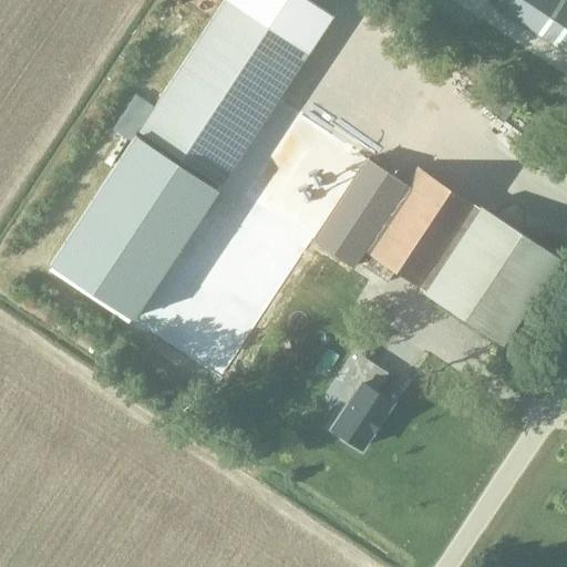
[(217,191),(132,321),(219,381),(312,243),(311,241),(244,197),(297,116),(276,102),(308,53),(307,52),(331,16),(307,0),(225,0),(140,129),(181,156),(178,161),(218,187),(217,191)]
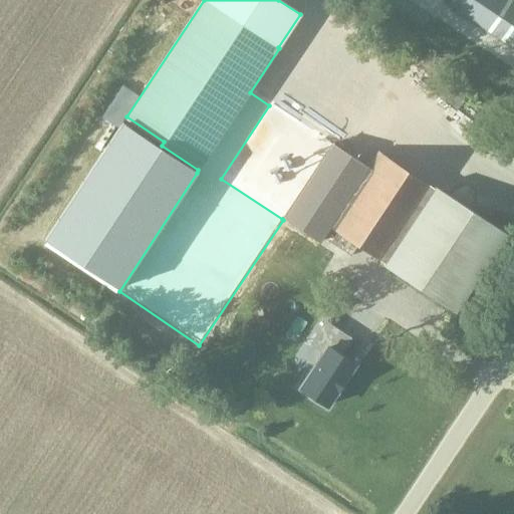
[(513,49),(513,0),(452,0),(449,6),(513,49)]
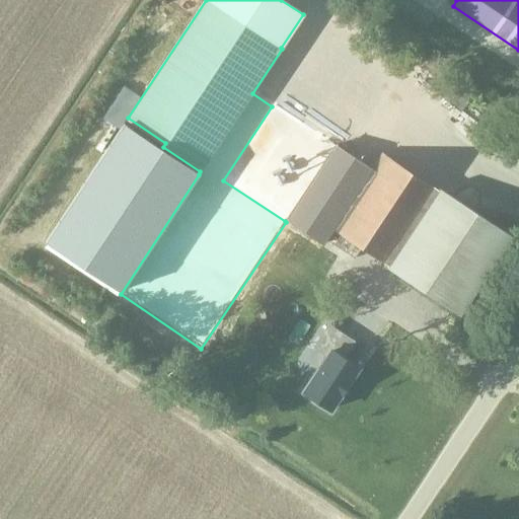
[(317,64),(289,101),(343,142),(370,104),(317,64)]
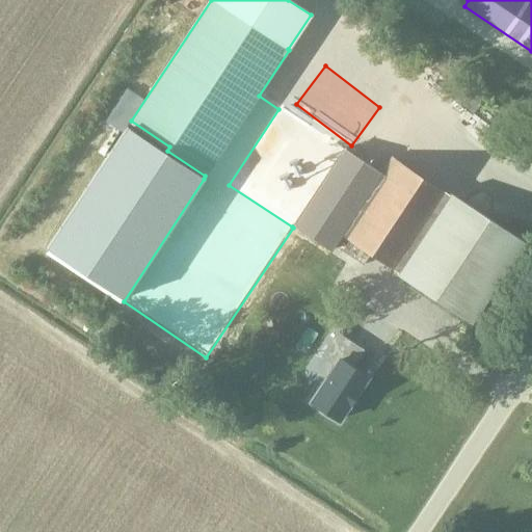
[(448,196),(391,159),(380,175),(280,107),(278,109),(229,185),(292,227),(293,228),(329,251),(340,235),(397,272),(395,275),(470,324),(524,243),(449,194),(448,196)]
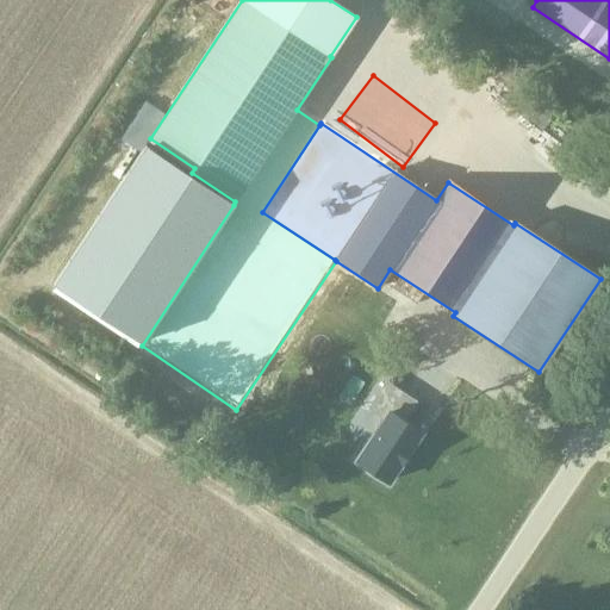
[(425,169),(437,176),(453,153),(441,145),(425,169)]
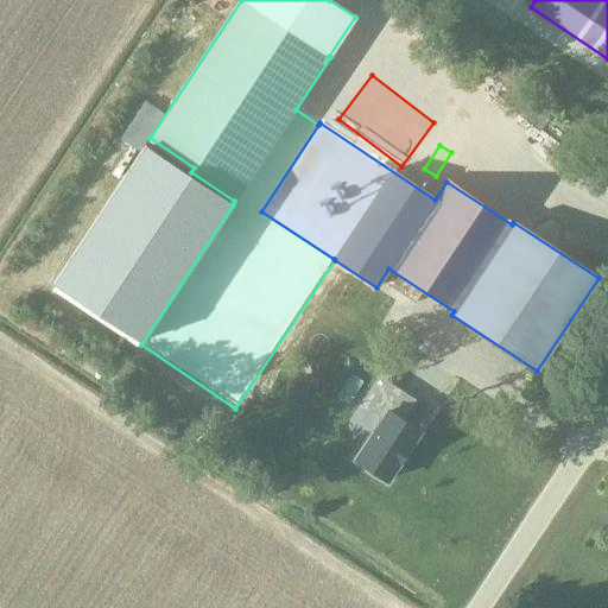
[(230,203),(145,146),(49,290),(134,348),(230,203)]
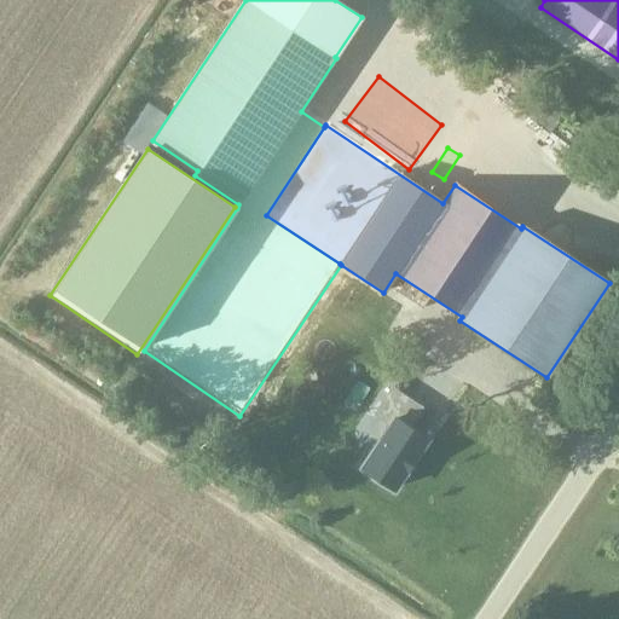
[(389,424),(360,468),(393,490),(426,439),(408,427),(421,408),(391,388),(374,415),(389,424)]
